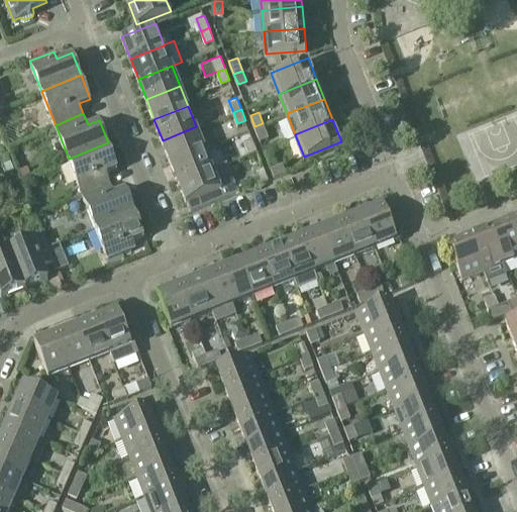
[(268,135),(263,123),(254,126),(260,138),(268,135)]
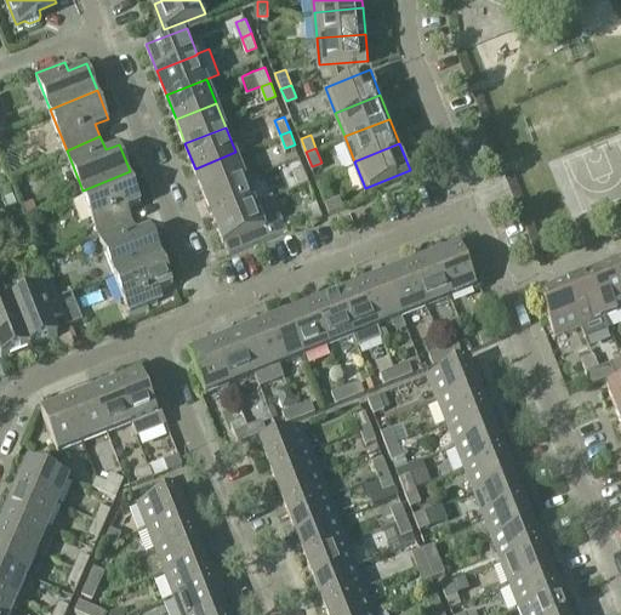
[(245,176),(235,152),(195,169),(204,192),(245,176)]
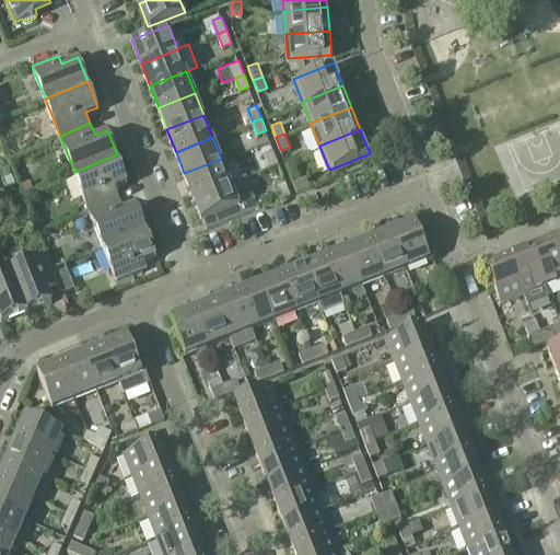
[(273,149),(265,152),(269,165),(278,162),(273,149)]
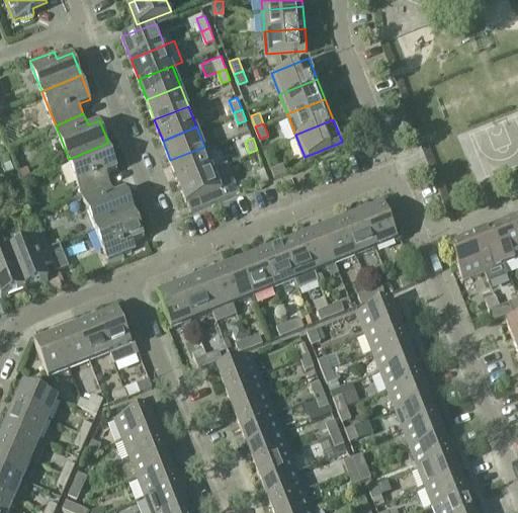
[(117,167),(108,143),(69,159),(82,192),(110,181),(106,171),(117,167)]
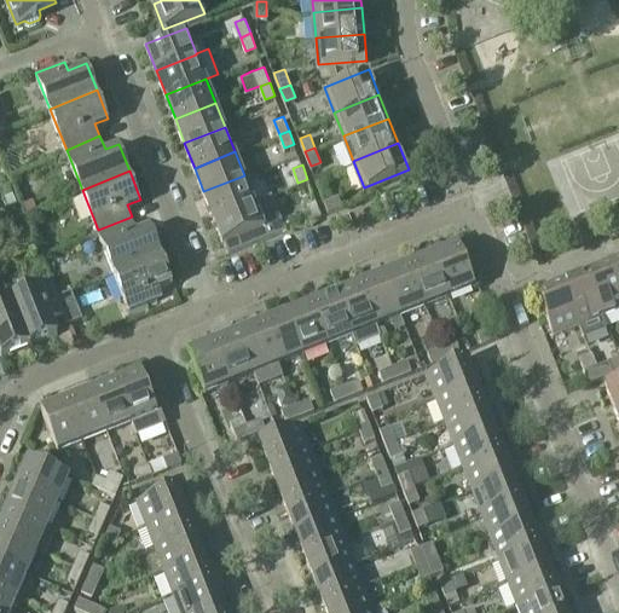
[(203,191),(213,217),(254,200),(244,175),(203,191)]
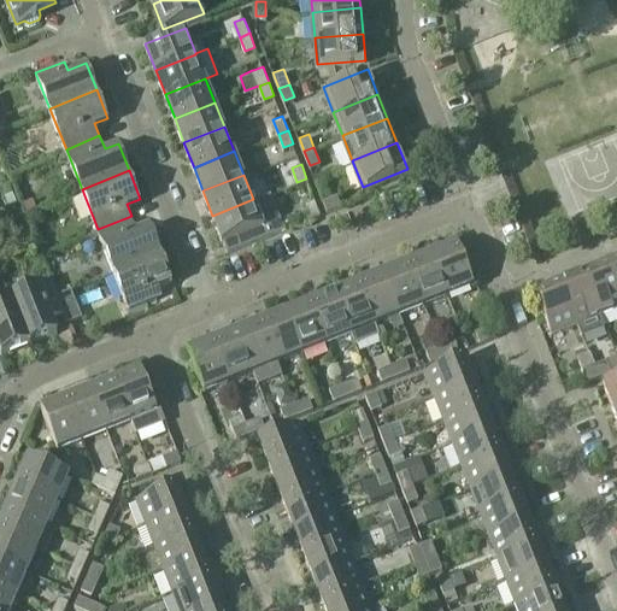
[(271,192),(253,199),(212,216),(223,240),(228,250),(285,227),(271,192)]
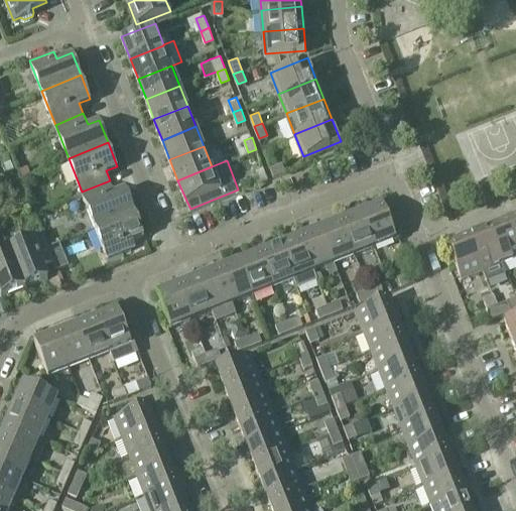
[(270,166),(273,175),(285,170),(282,161),(270,166)]
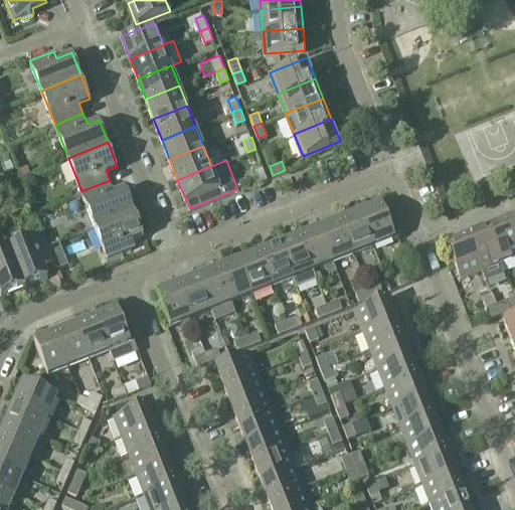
[(254,168),(259,180),(268,177),(263,165),(254,168)]
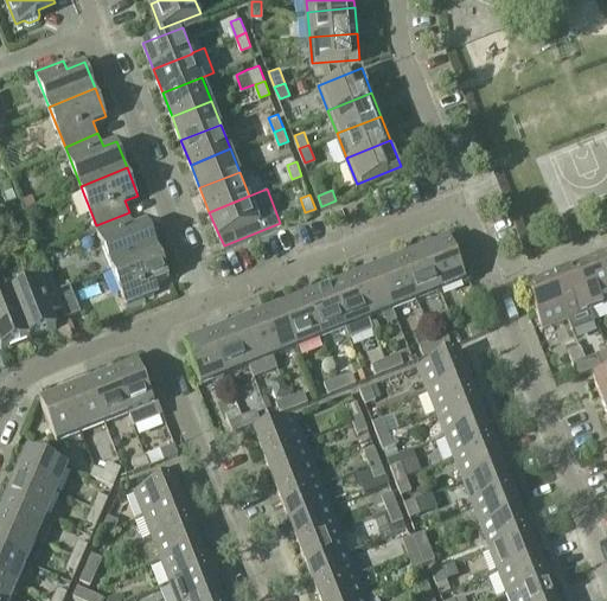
[(134,225),(129,212),(96,225),(112,266),(158,247),(147,221),(134,225)]
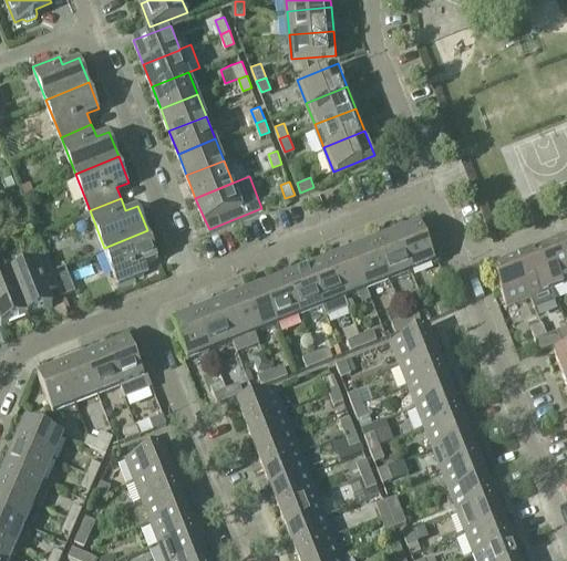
[(411,268),(435,258),(420,221),(397,230),(411,268)]
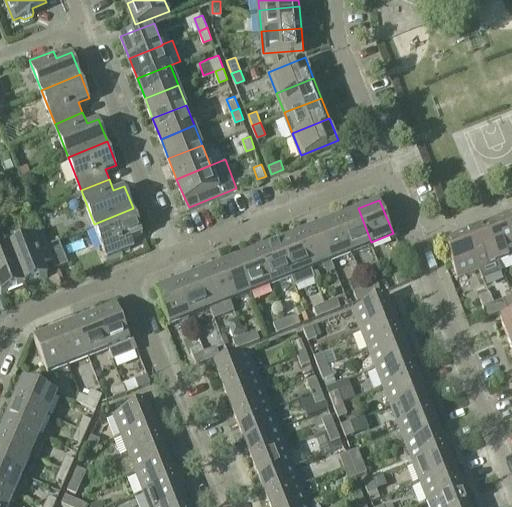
[(143,232),(133,208),(94,224),(106,254),(130,245),(127,238),(143,232)]
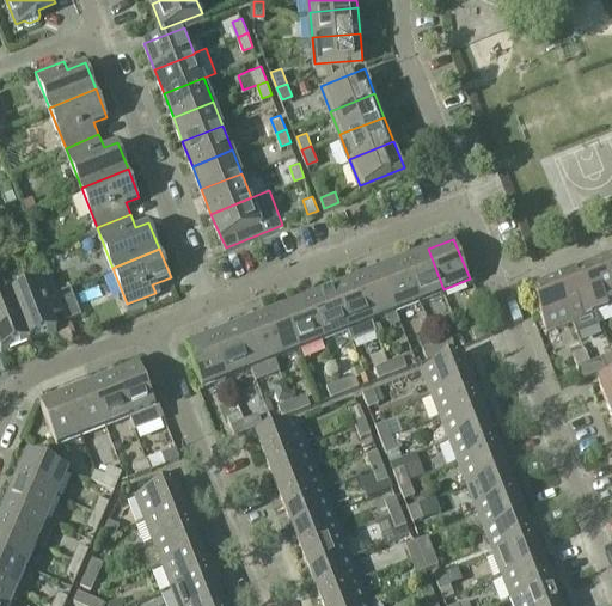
[(428,249),(404,258),(420,299),(444,289),(428,249)]
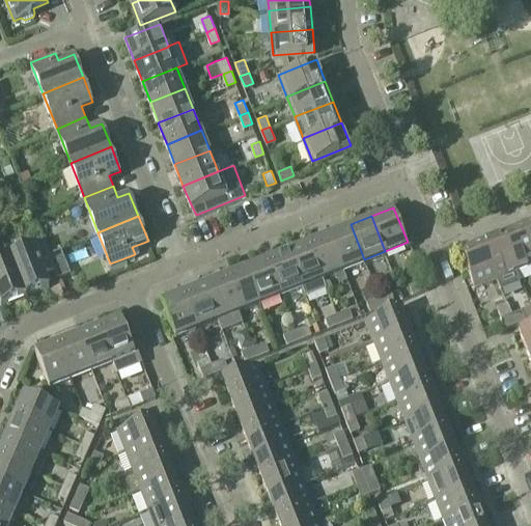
[(364,259),(351,224),(330,232),(343,268),(364,259)]
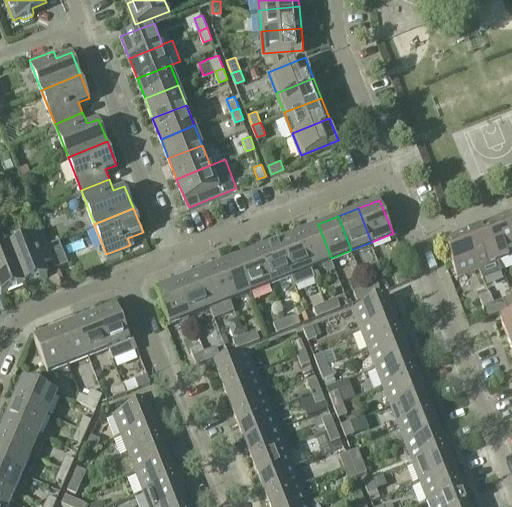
[(511,235),(504,216),(485,224),(498,258),(511,252),(511,235)]
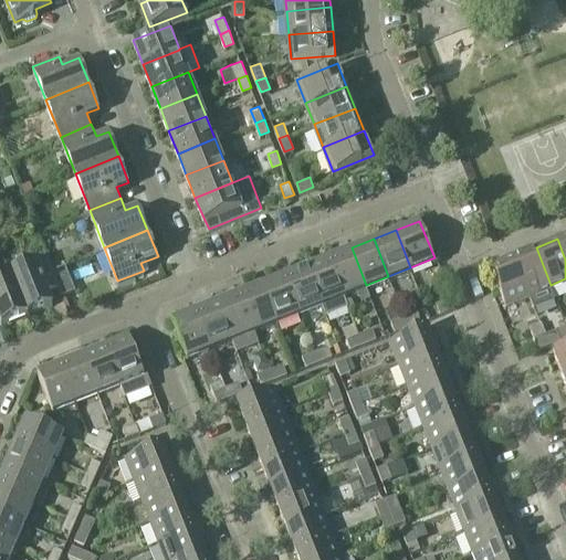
[(352,247),(329,256),(344,294),(366,285),(352,247)]
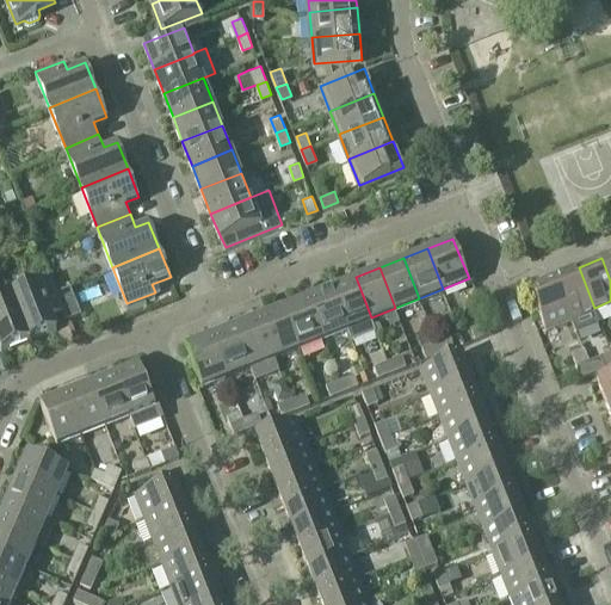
[(571,319),(594,308),(579,267),(554,277),(571,319)]
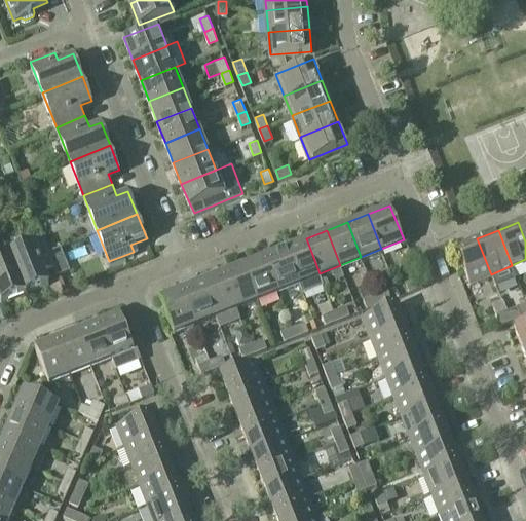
[(44,268),(54,264),(49,249),(44,236),(9,251),(13,261),(25,290),(49,281),(44,268)]
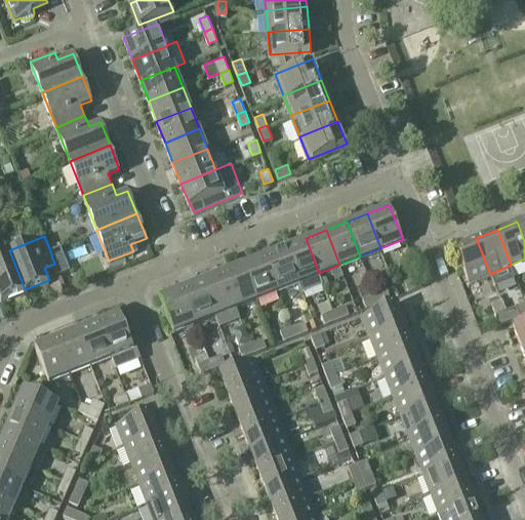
[(319,273),(306,238),(285,246),(298,281),(303,290),(323,282),(319,273)]
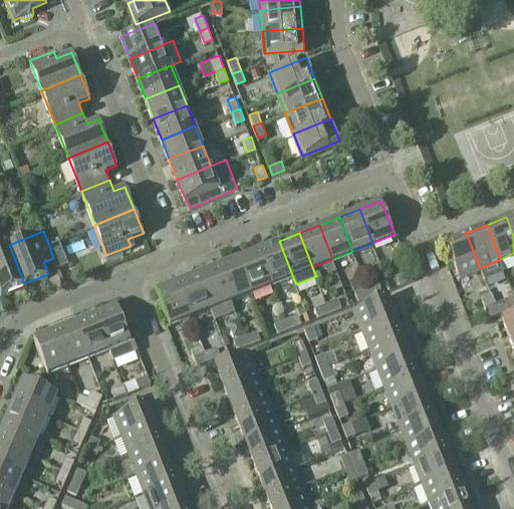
[(480,268),(466,233),(446,241),(460,275),(480,268)]
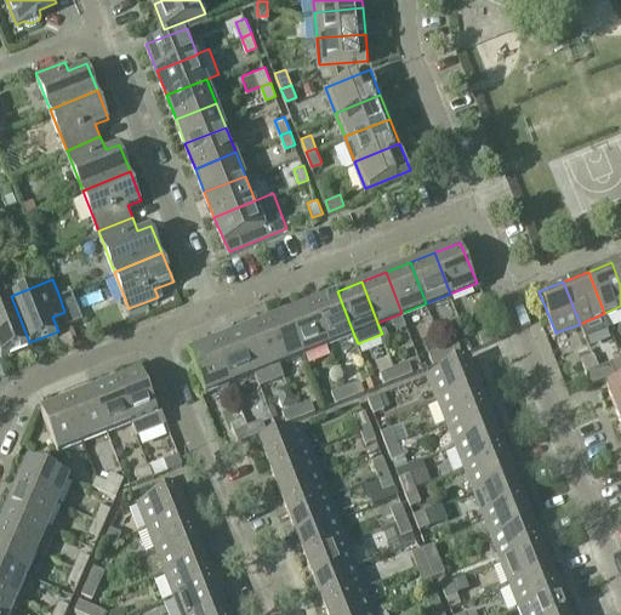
[(81,314),(70,289),(58,294),(64,312),(68,320),(81,314)]
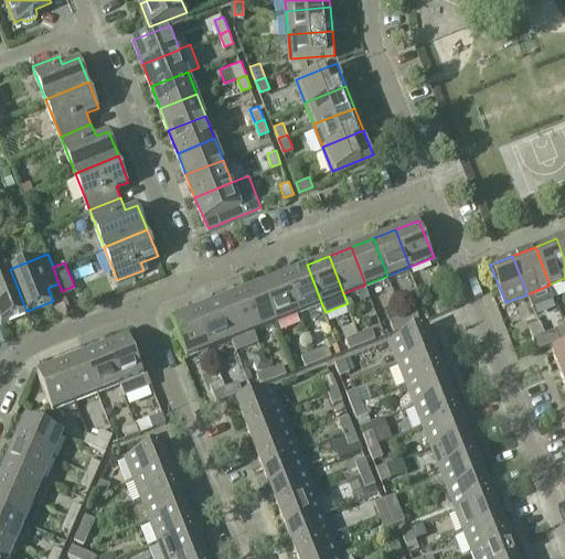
[(321,302),(307,265),(284,273),(299,311),(321,302)]
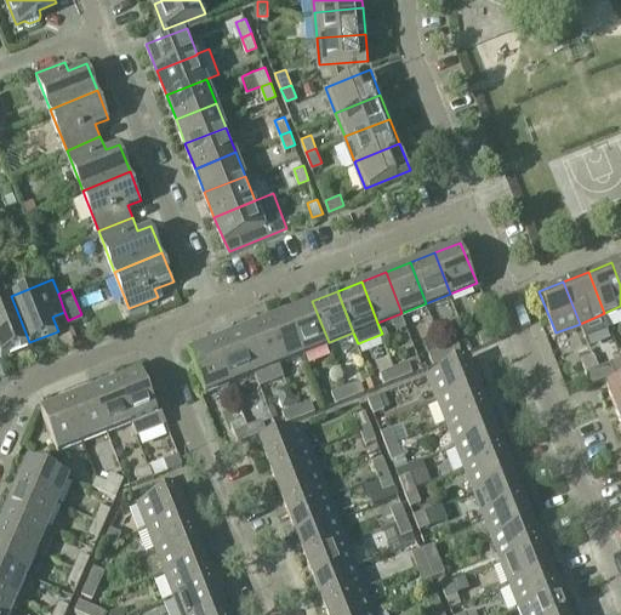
[(11,296),(0,300),(0,348),(1,353),(29,342),(16,308),(11,296)]
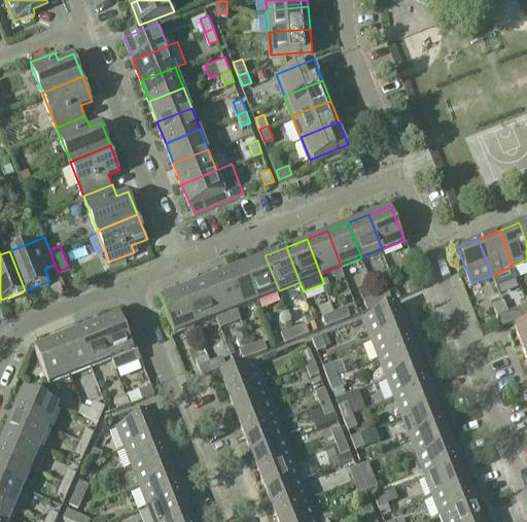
[(244,264),(257,299),(279,290),(265,255),(244,264)]
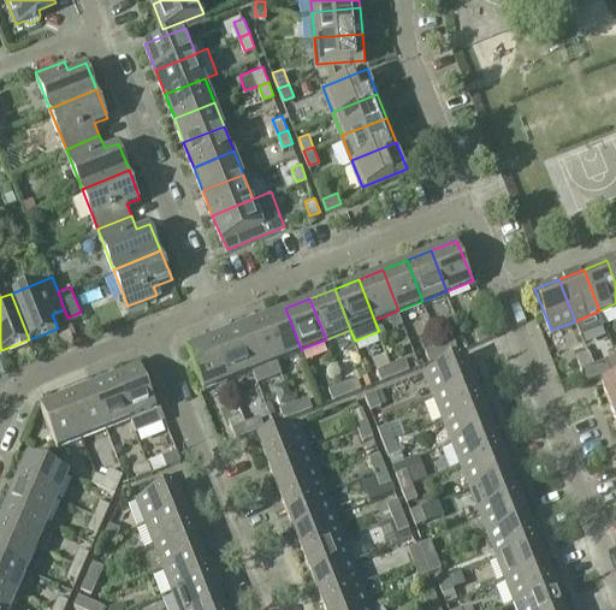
[(261,318),(277,359),(301,349),(285,308),(261,318)]
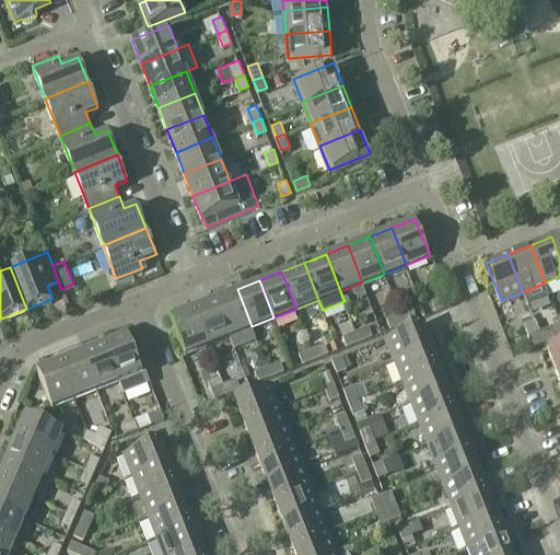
[(256,337),(252,326),(237,289),(216,298),(230,335),(234,346),(256,337)]
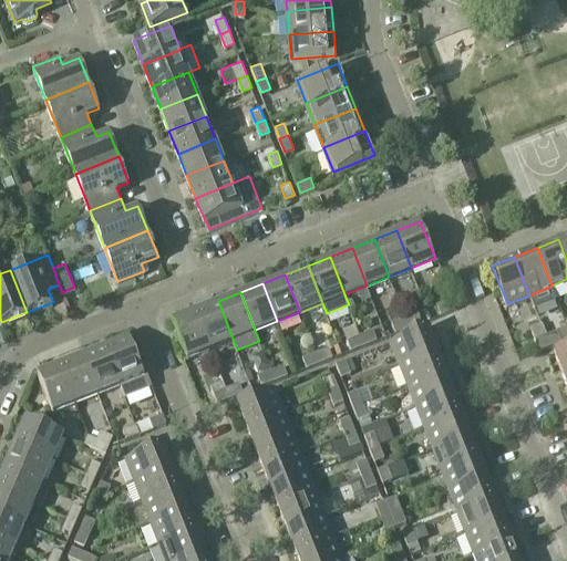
[(451,298),(437,303),(441,312),(454,307),(451,298)]
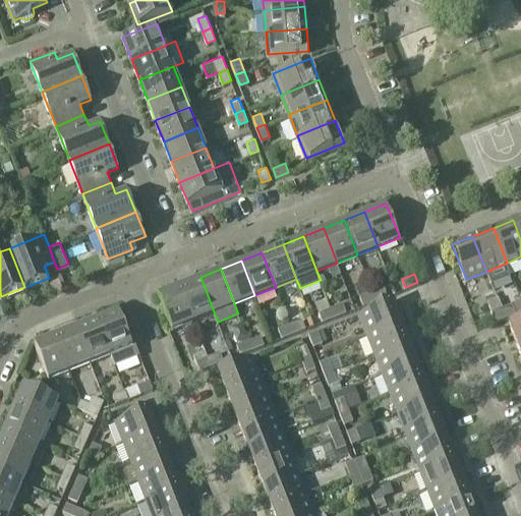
[(214,311),(200,277),(180,285),(193,320),(214,311)]
